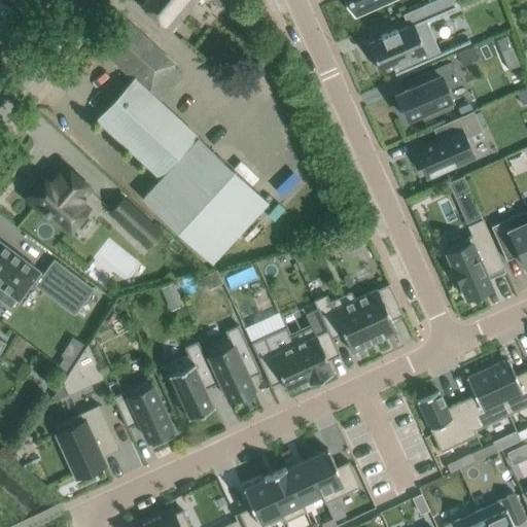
[(144,0),(140,6),(170,31),(181,18),(172,10),(180,0),(207,0),(217,8),(223,0),(144,0)]
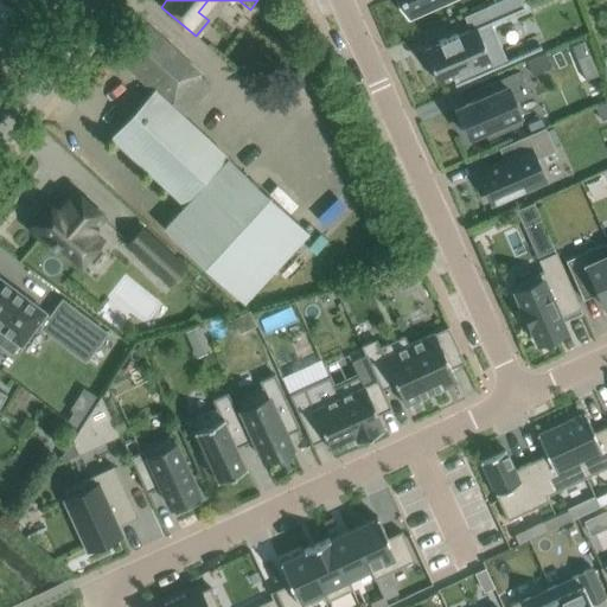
[(400,0),(401,2),(402,1),(409,18),(447,0),(400,0)]
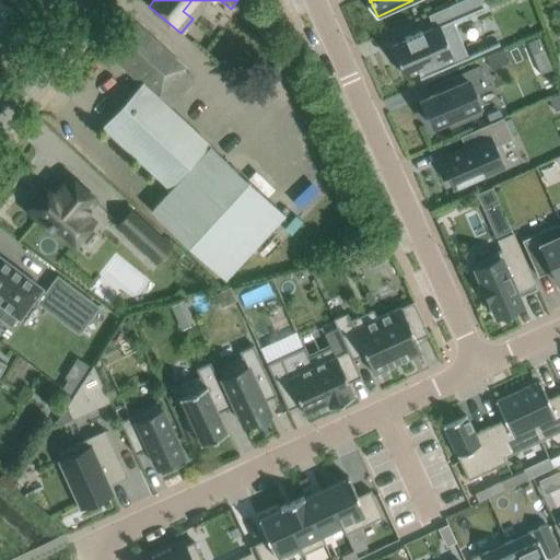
[(479,0),(461,0),(450,6),(456,20),(482,8),(479,0)]
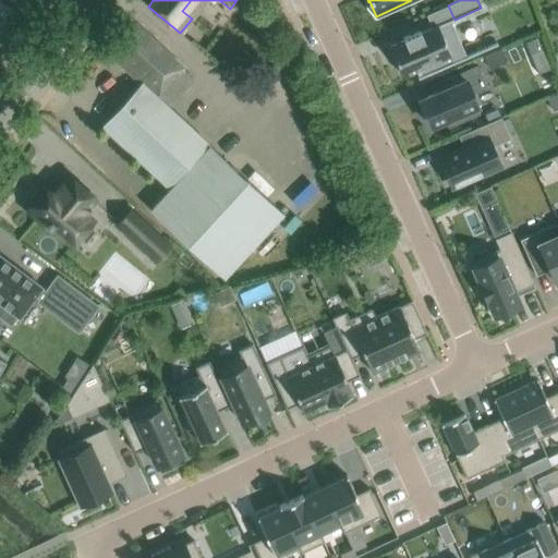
[(389,46),(398,64),(402,76),(414,71),(417,80),(497,45),(496,43),(461,58),(446,23),(451,21),(450,20),(420,33),(420,31),(402,38),(403,40),(389,46)]
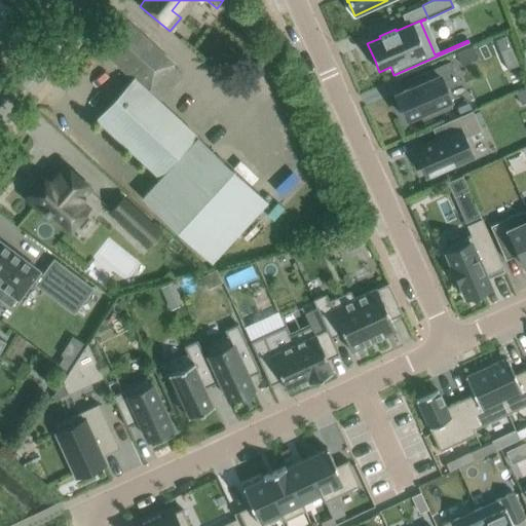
[(132,79),(95,118),(109,133),(159,178),(141,197),(211,262),(266,201),(147,90),(172,64),(142,36),(126,22),(101,49),(132,79)]
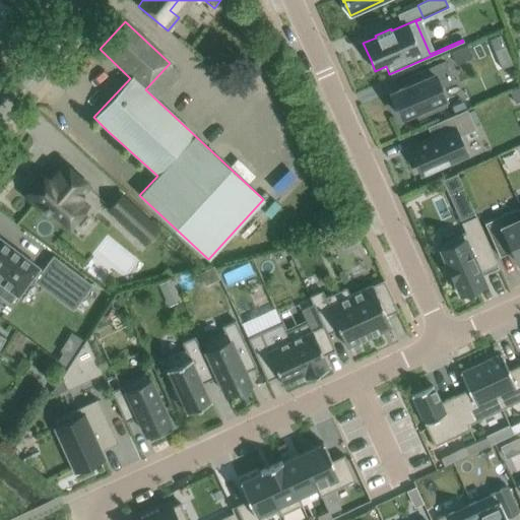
[(469,57),(465,46),(450,52),(455,63),(469,57)]
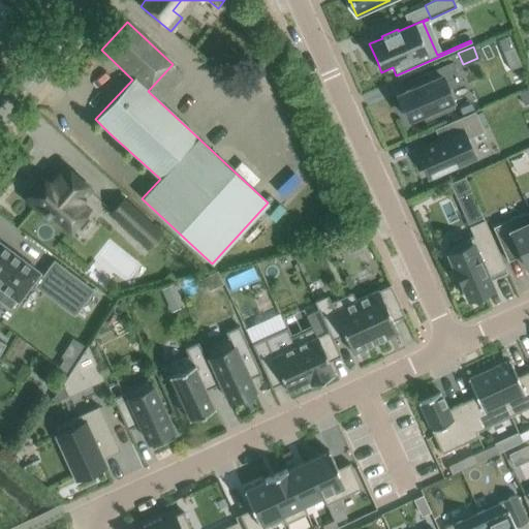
[(414,88),(396,95),(407,120),(422,114),(425,120),(454,107),(450,101),(453,100),(447,89),(461,83),(452,62),(410,81),(410,82),(411,82),(414,88)]
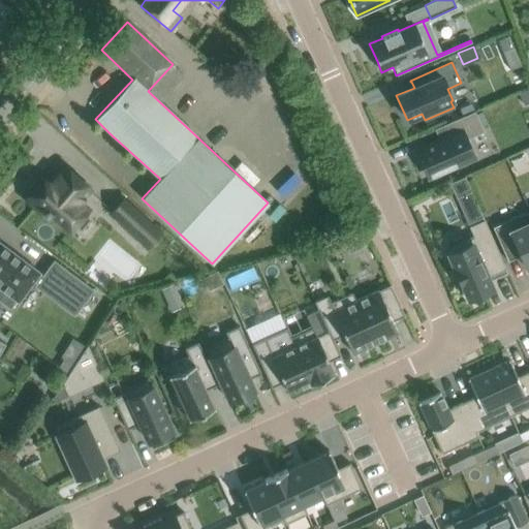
[(448,136),(416,150),(429,178),(474,157),(466,139),(484,131),(474,111),(443,124),(448,136)]
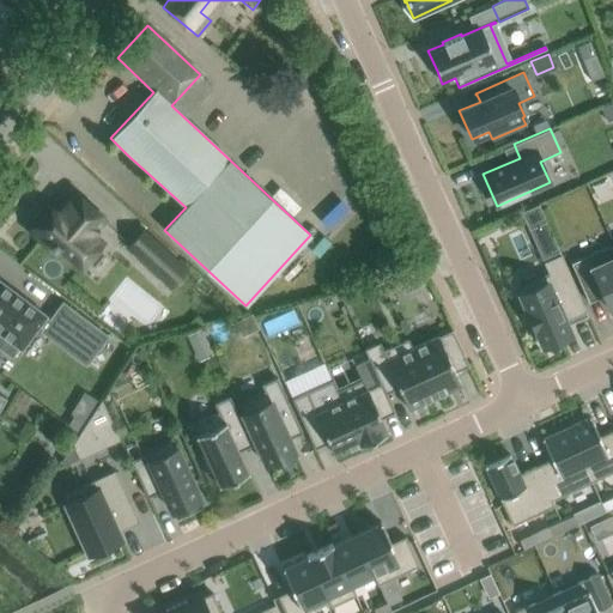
[(54,252),(59,247),(82,266),(101,243),(90,234),(103,219),(76,195),(59,216),(50,208),(31,231),(50,248),(54,252)]
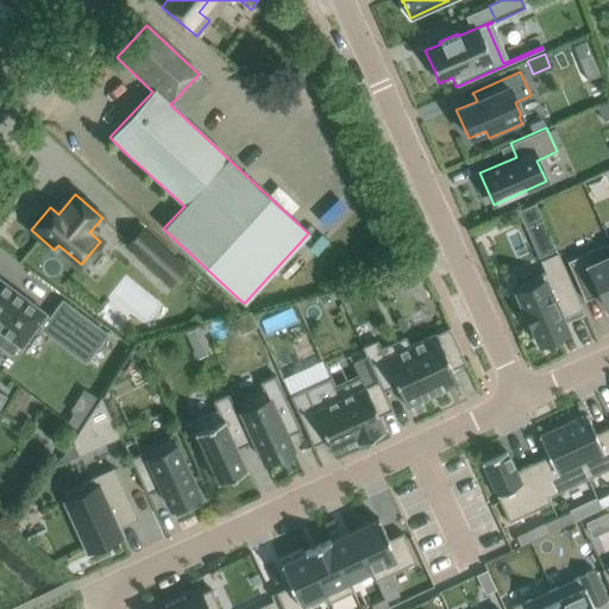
[(518,211),(525,228),(542,220),(534,203),(518,211)]
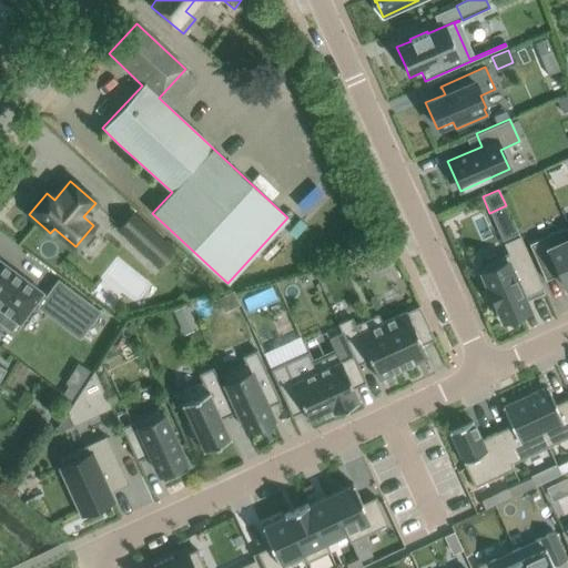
[(133,214),(119,230),(158,266),(172,251),(133,214)]
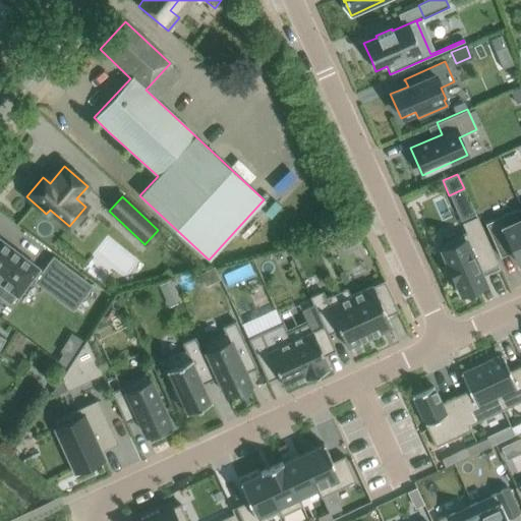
[(520,263),(520,208),(485,224),(500,257),(513,251),(518,265),(520,263)]
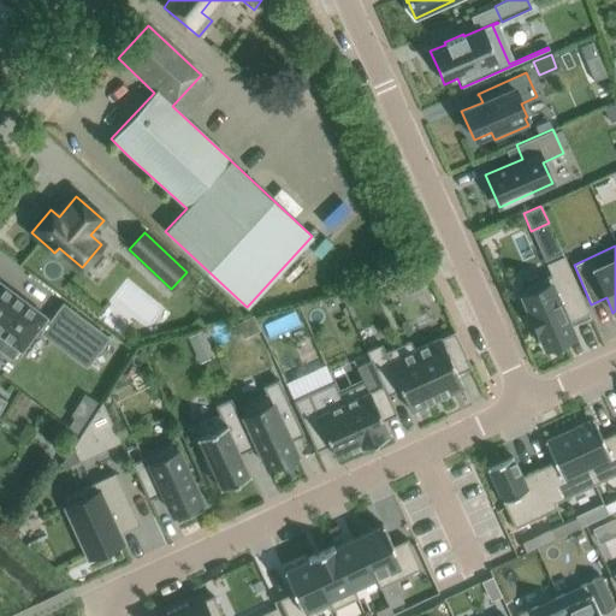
[(588,313),(563,256),(546,264),(551,276),(520,290),(529,313),(528,314),(537,331),(538,331),(545,348),(573,336),(567,323),(588,313)]
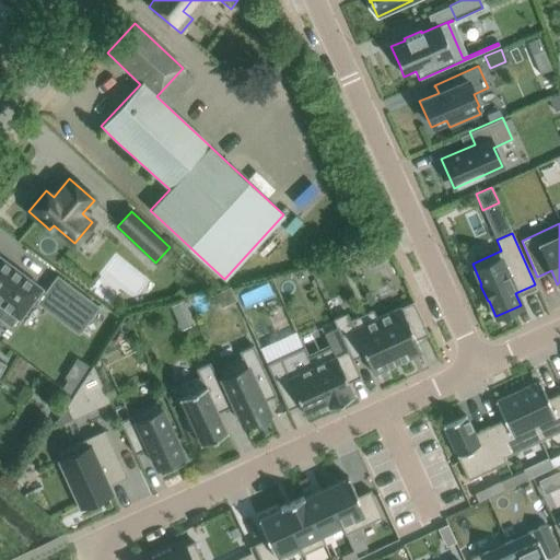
[(0,305),(0,318),(10,326),(16,317),(19,319),(35,296),(39,300),(37,303),(78,333),(97,307),(57,277),(44,293),(41,290),(42,289),(0,257),(0,305)]
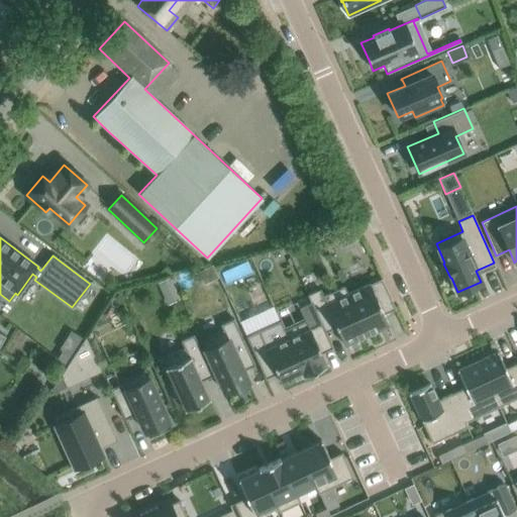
[(199,272),(204,283),(218,277),(212,265),(199,272)]
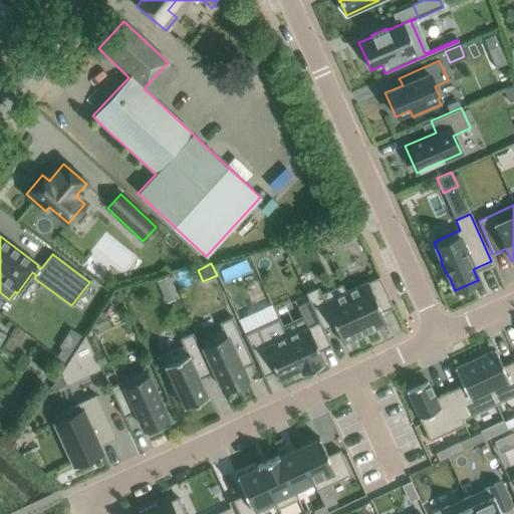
[(158,280),(162,289),(172,284),(168,276),(158,280)]
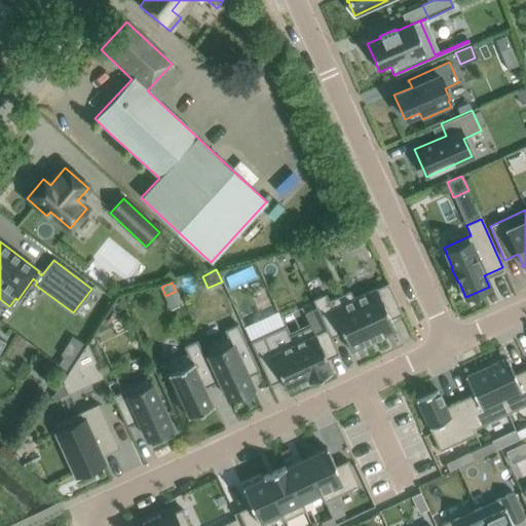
[(402,313),(387,283),(353,299),(373,341),(395,331),(389,320),(402,313)]
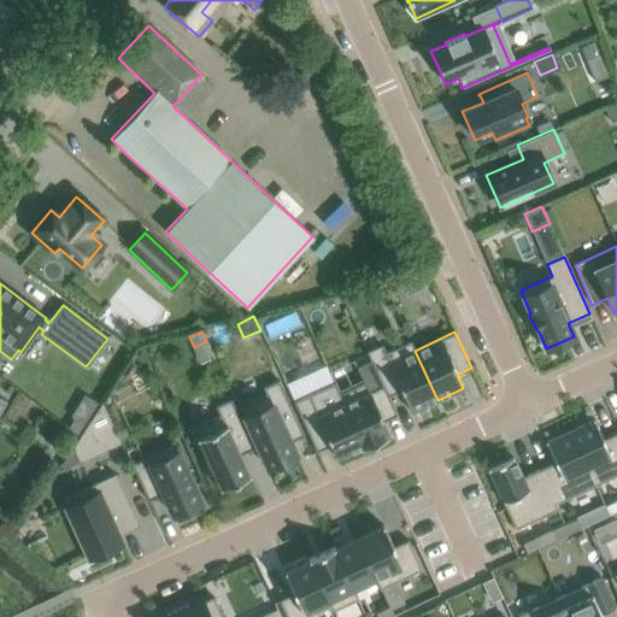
[(411,412),(438,400),(415,351),(389,362),(386,353),(370,360),(382,387),(383,386),(388,397),(401,391),(411,412)]
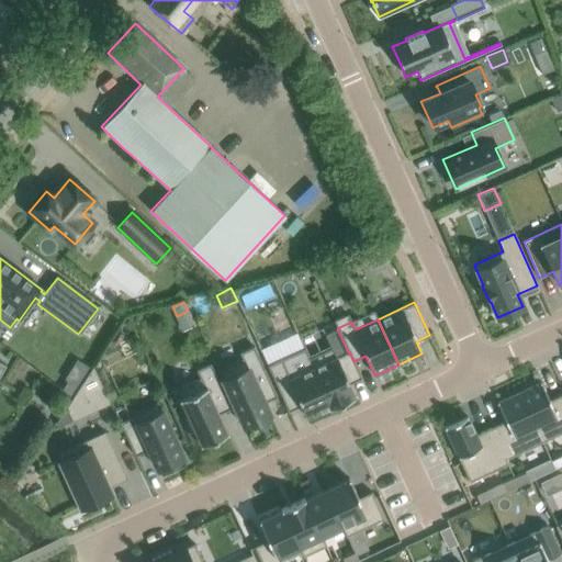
[(239,353),(242,359),(218,370),(244,426),(269,415),(263,403),(277,397),(254,347),(239,353)]
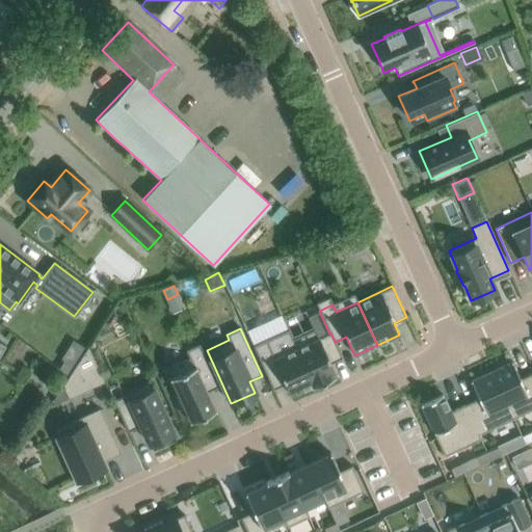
[(286,331),(311,386),(312,388),(334,377),(334,376),(336,375),(330,364),(342,358),(335,342),(330,333),(329,334),(296,348),(289,329),(286,331)]
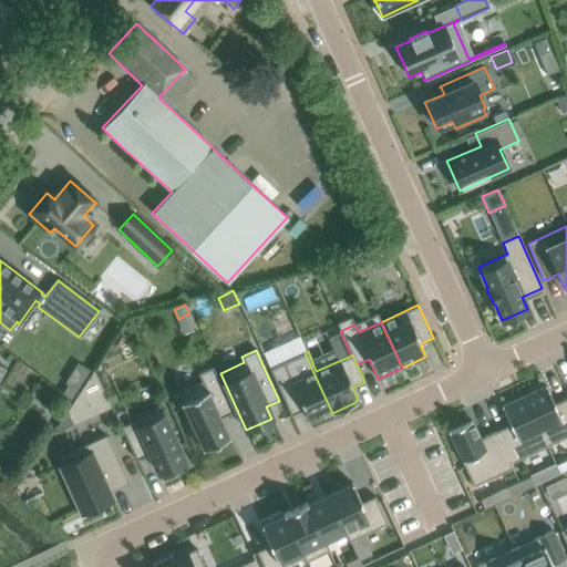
[(309,422),(331,411),(305,353),(269,369),(290,415),(303,410),(309,422)]
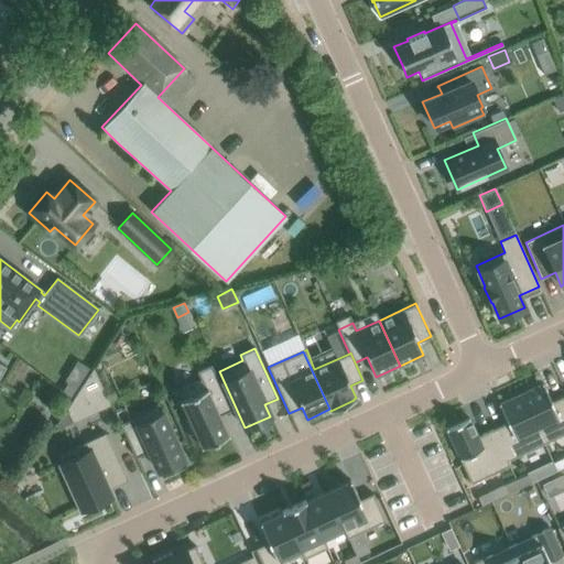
[(196,371),(201,380),(176,391),(181,400),(180,401),(181,402),(182,402),(202,445),(201,446),(202,447),(229,435),(228,433),(227,434),(218,415),(231,410),(210,365),(196,371)]
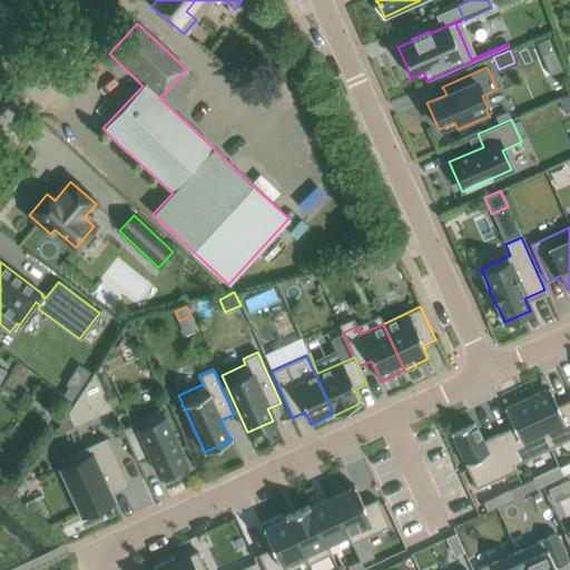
[(74,402),(67,413),(72,428),(111,410),(95,371),(79,393),(74,402)]
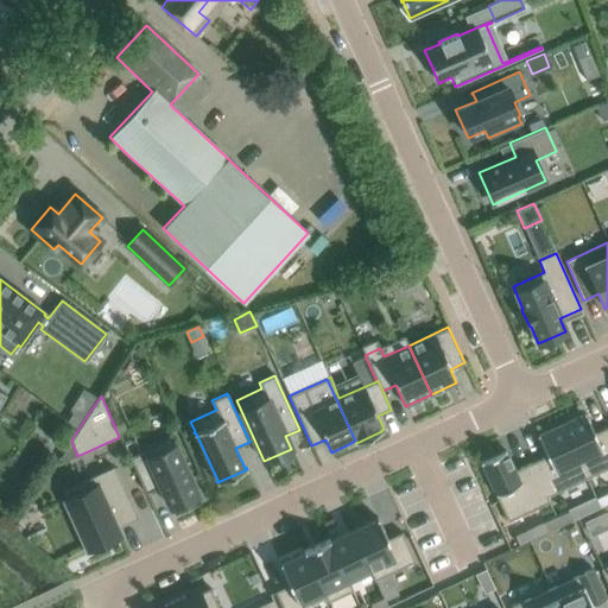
[(74,412),(68,422),(78,429),(84,419),(74,412)]
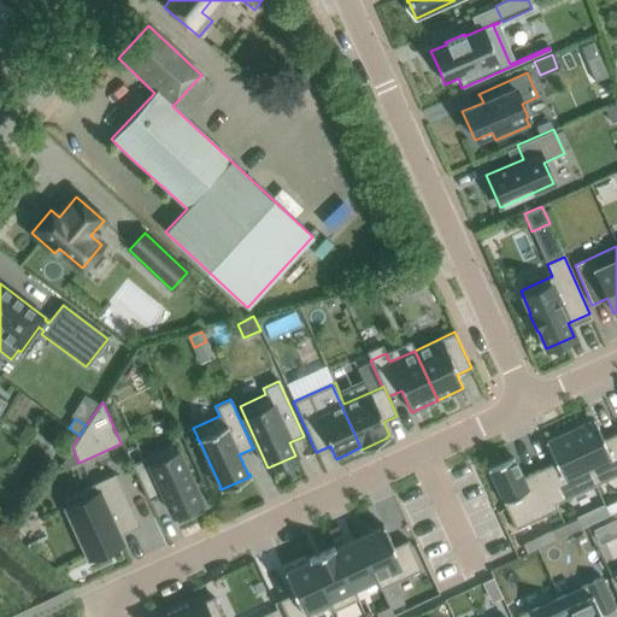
[(593,419),(569,430),(595,486),(616,475),(616,433),(603,440),(593,419)]
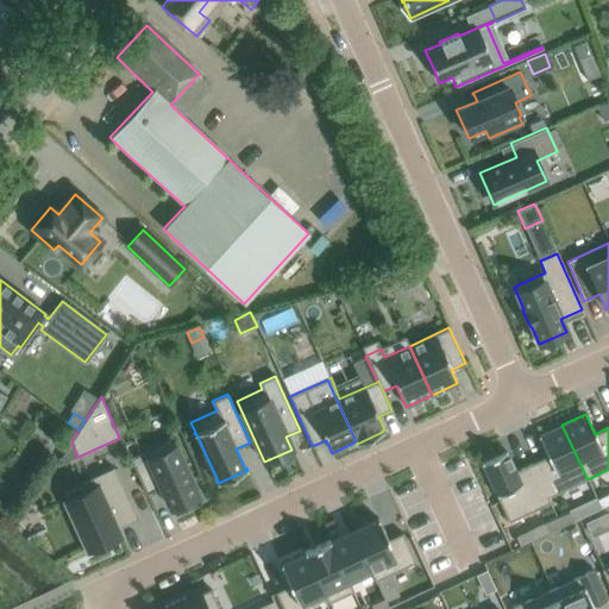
[(547,457),(532,464),(547,497),(548,497),(588,479),(562,425),(538,437),(547,457)]
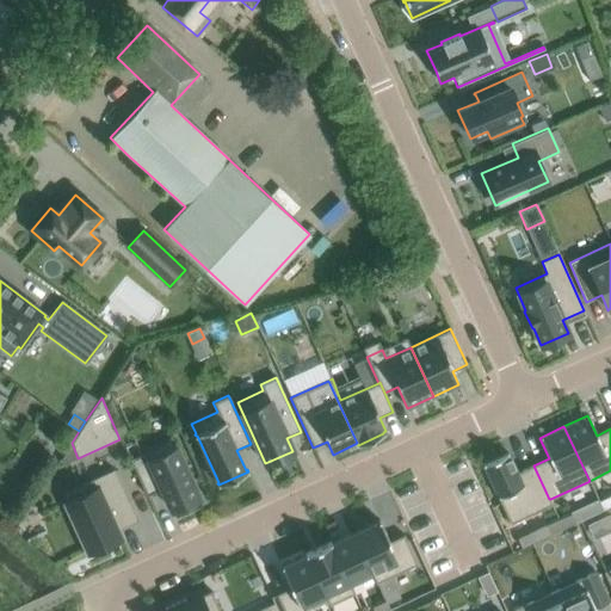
[(199,498),(171,437),(143,449),(146,454),(130,460),(147,495),(161,489),(171,511),(199,498)]
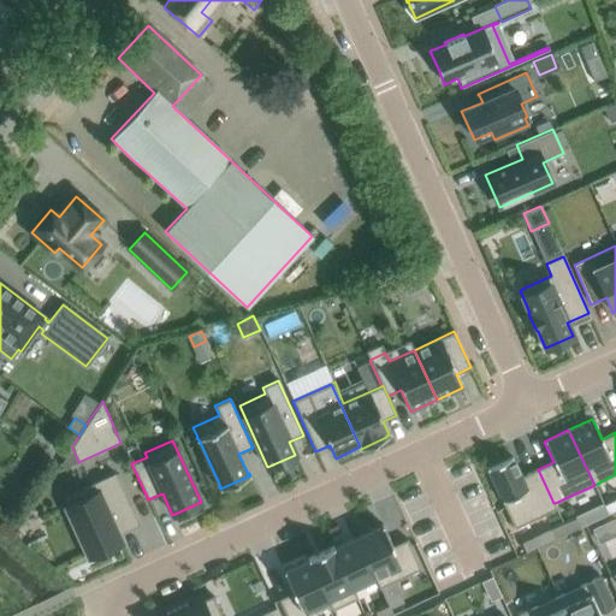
[(511,456),(486,468),(515,528),(557,508),(555,503),(554,503),(538,469),(521,477),(511,456)]
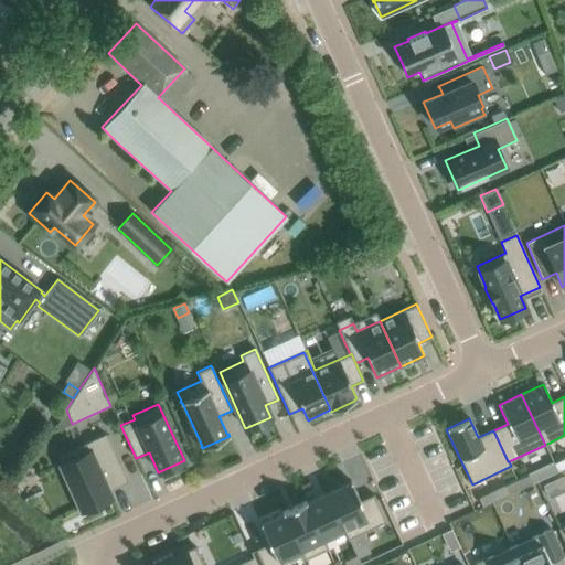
[(88,451),(60,465),(82,512),(112,499),(108,490),(127,481),(105,434),(85,443),(88,451)]
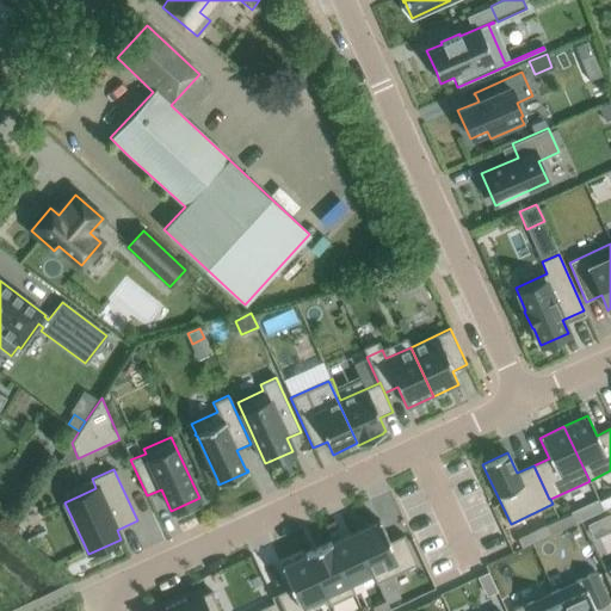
[(572,513),(559,519),(562,529),(575,523),(572,513)]
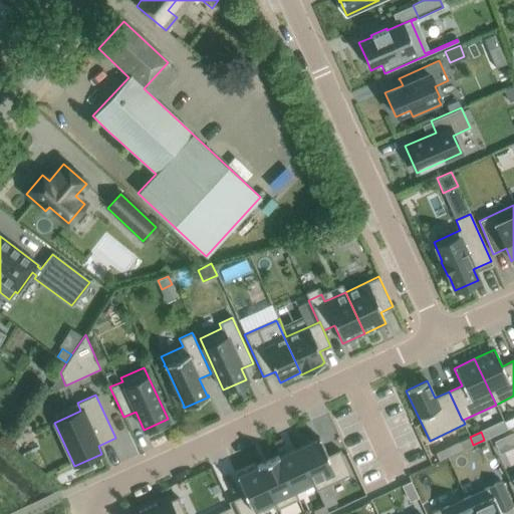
[(470,437),(459,443),(462,450),(473,445),(470,437)]
